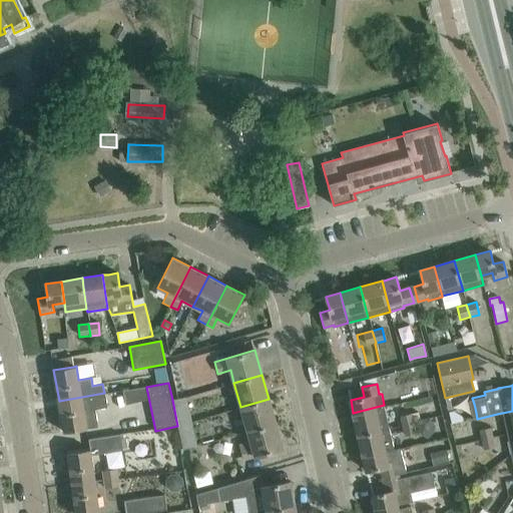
[(104,393),(59,401),(64,432),(97,427),(93,405),(105,403),(104,393)]
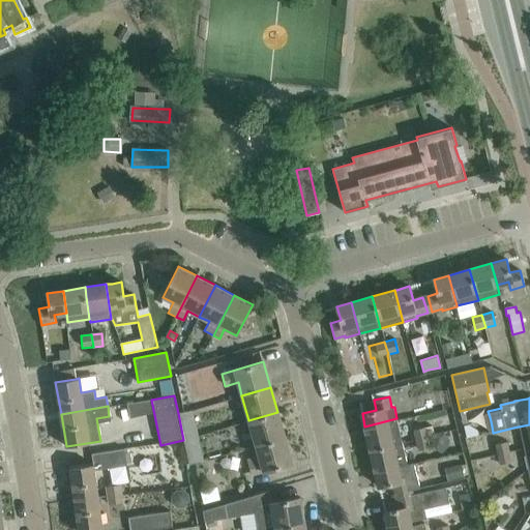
[(183,440),(198,437),(193,410),(178,413),(183,440)]
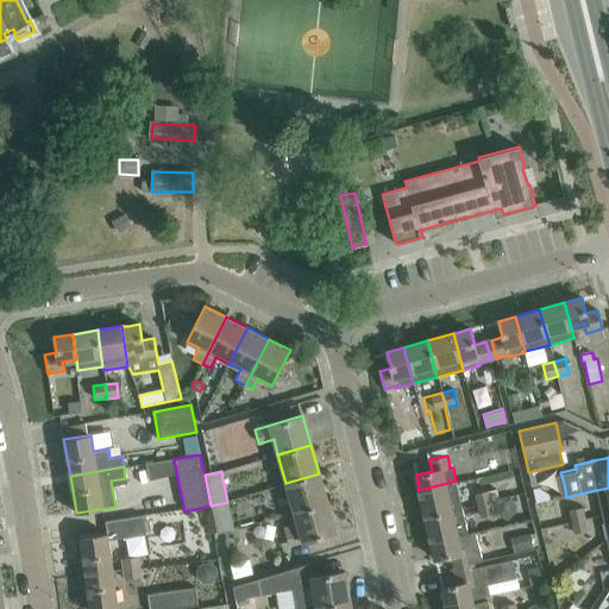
[(327,503),(319,473),(286,483),(294,513),(327,503)]
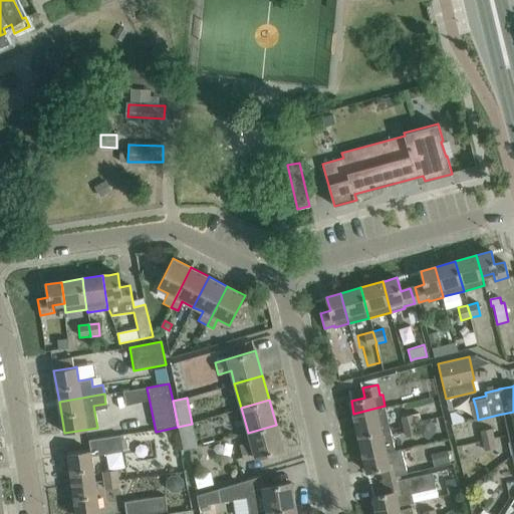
[(391,430),(384,406),(353,414),(359,437),(391,430)]
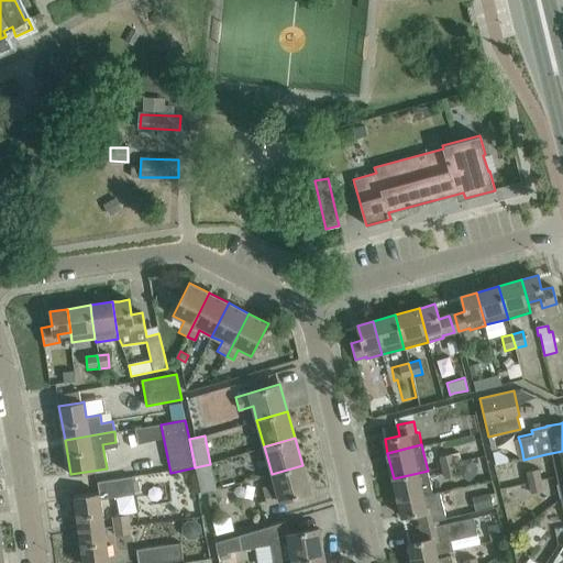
[(562,451),(551,453),(556,476),(562,474),(562,451)]
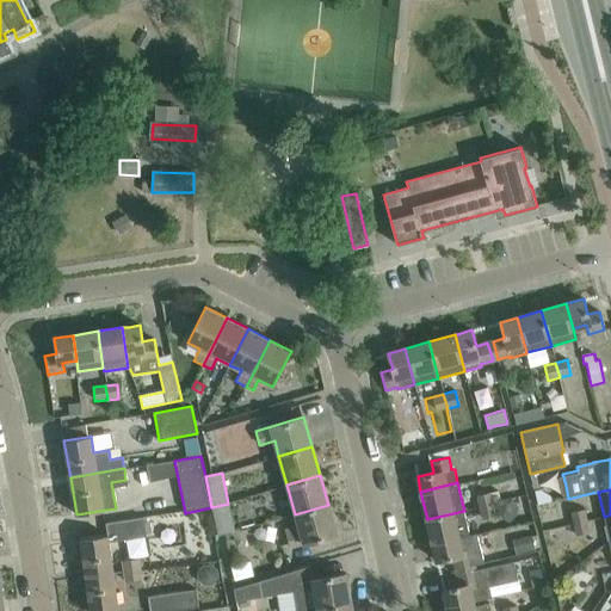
[(479,507),(493,504),(491,493),(476,497),(479,507)]
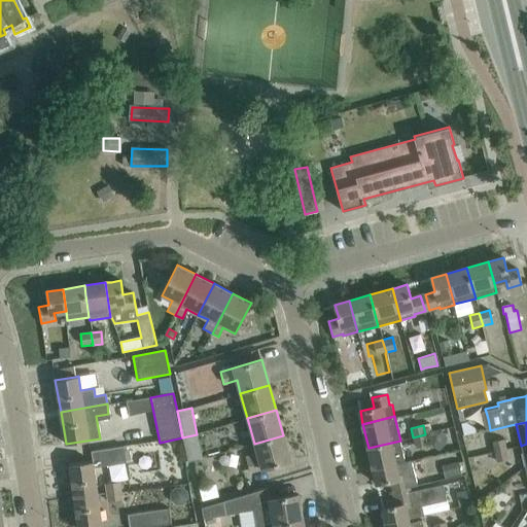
[(182,437),(187,462),(202,459),(197,434),(182,437)]
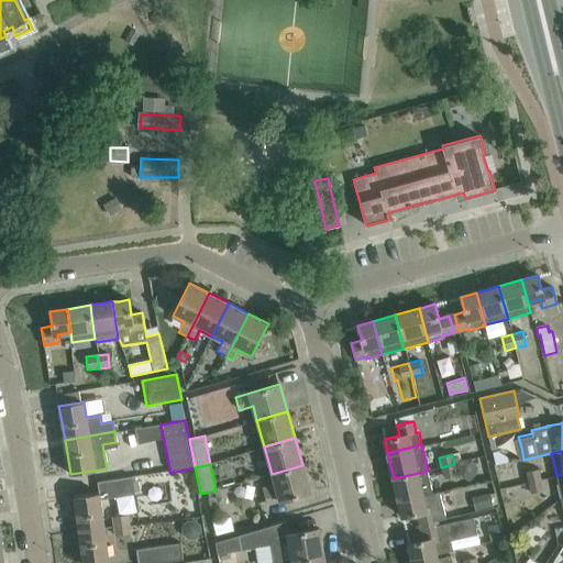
[(454,464),(441,467),(443,477),(456,474),(454,464)]
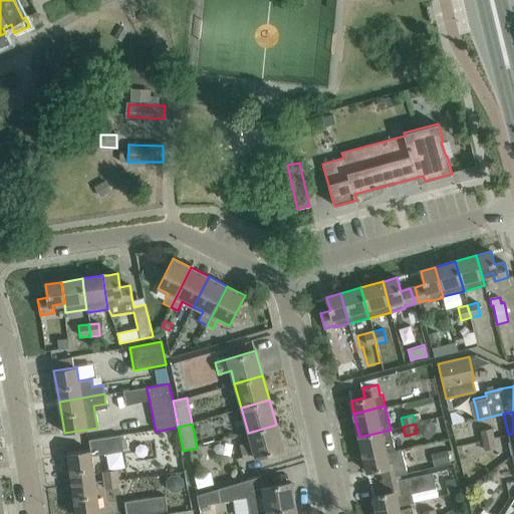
[(248,433),(252,446),(240,449),(243,461),(283,449),(276,425),(248,433)]
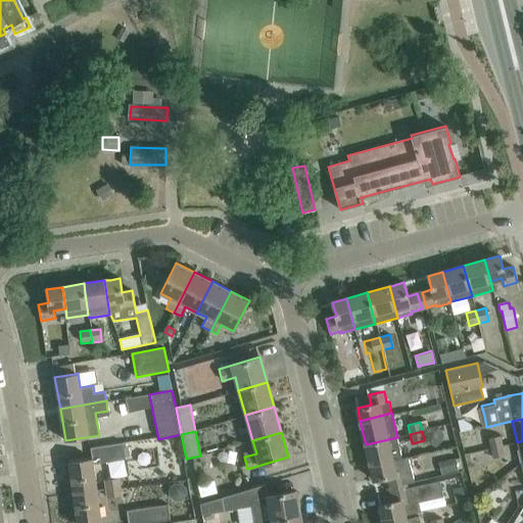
[(490,448),(502,445),(500,436),(488,439),(490,448)]
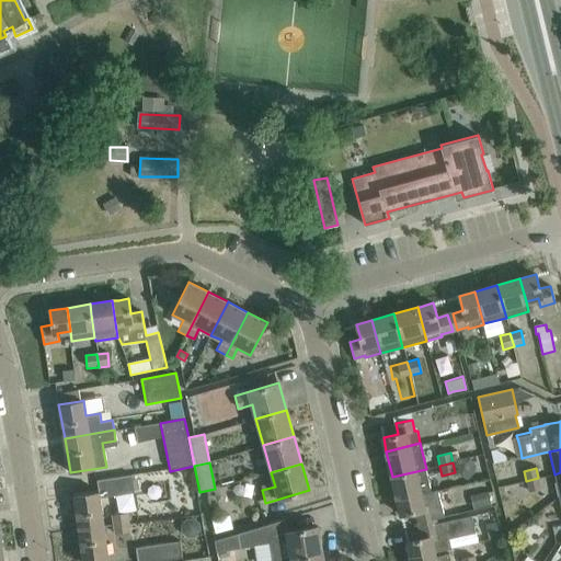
[(431,493),(426,469),(392,477),(398,501),(431,493)]
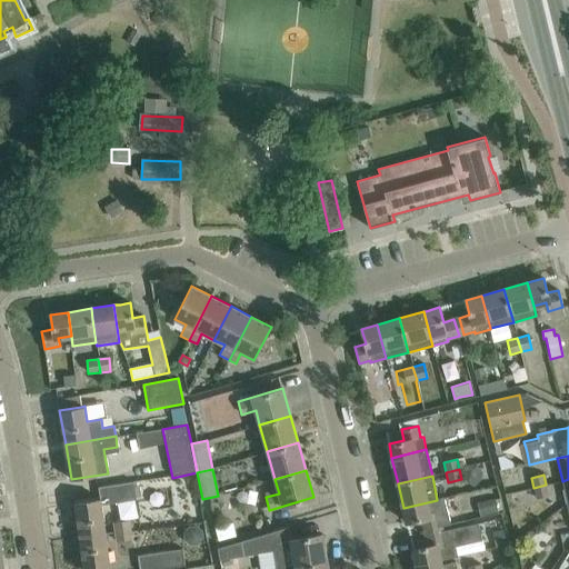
[(98,487),(99,498),(75,501),(80,537),(103,533),(100,506),(138,500),(136,481),(98,487)]
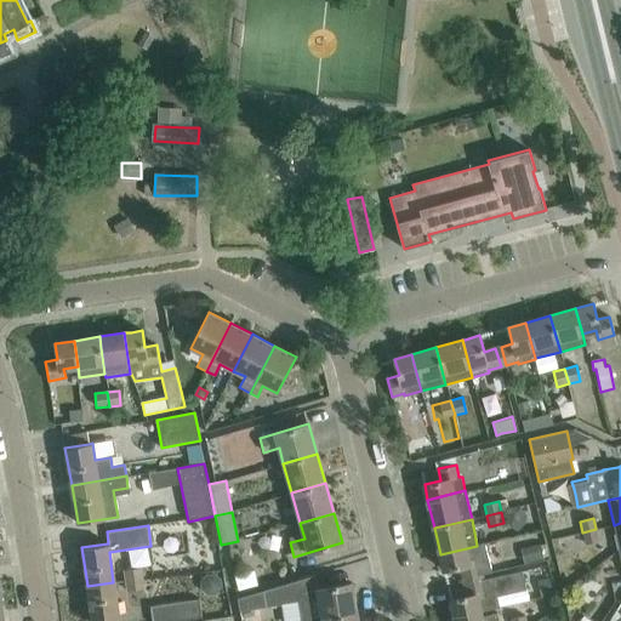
[(596,529),(582,533),(585,545),(598,542),(596,529)]
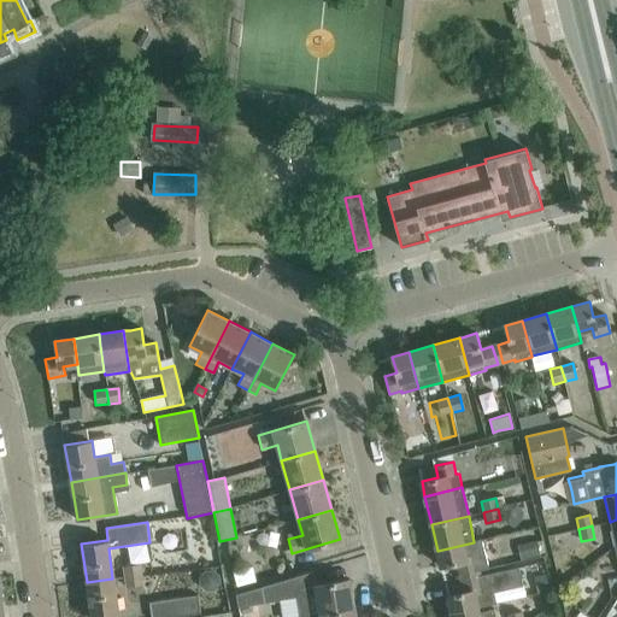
[(521,560),(540,556),(536,539),(517,542),(521,560)]
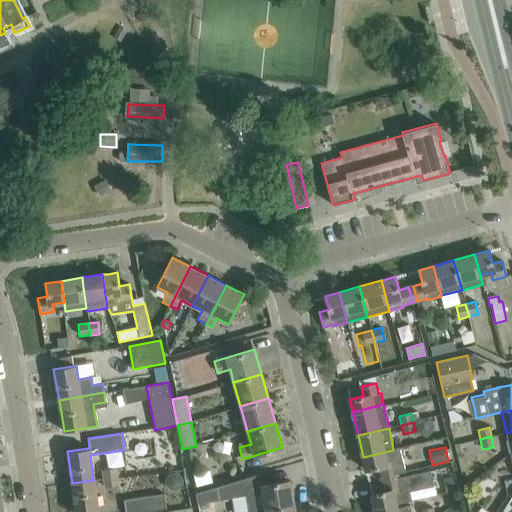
[(366,470),(379,467),(382,477),(405,472),(399,448),(393,450),(363,457),(366,470)]
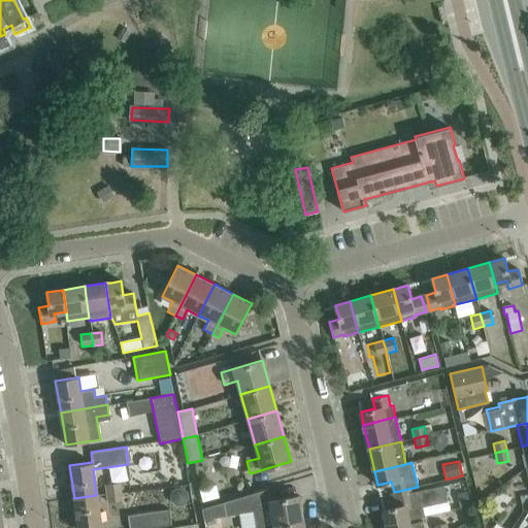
[(106,493),(122,491),(121,483),(105,485),(106,493)]
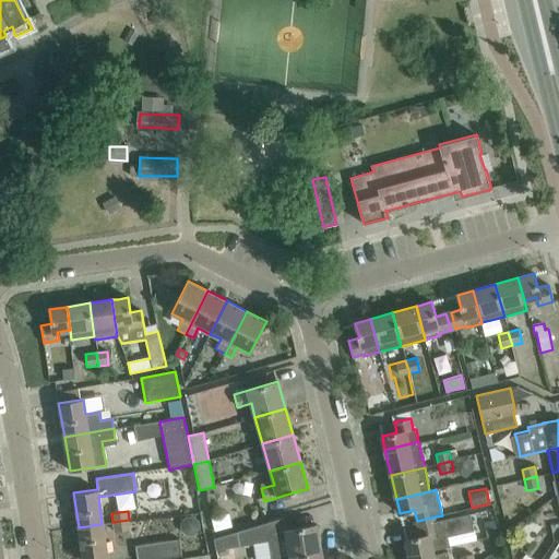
[(435,522),(418,525),(420,536),(406,539),(409,555),(449,545),(448,537),(474,531),(471,513),(435,522)]
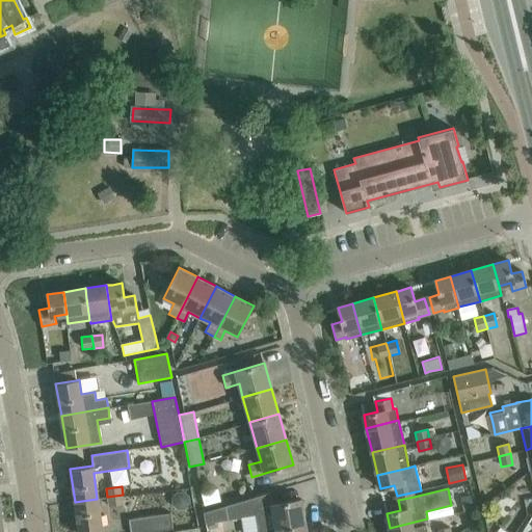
[(224,506),(228,520),(256,514),(258,531),(268,531),(275,531),(306,526),(301,499),(272,504),(270,493),(224,506)]
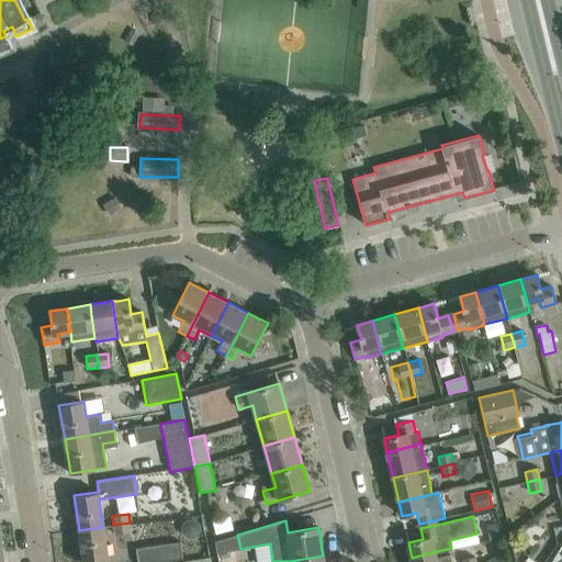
[(130,523),(113,525),(114,536),(131,534),(130,523)]
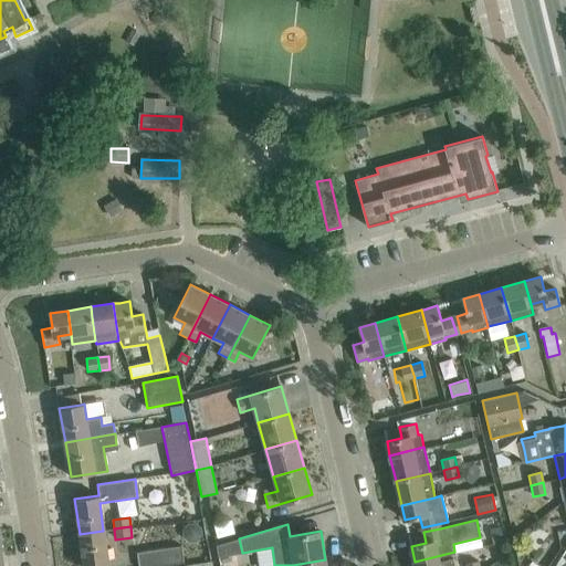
[(103,531),(80,534),(83,565),(101,565),(108,565),(103,531)]
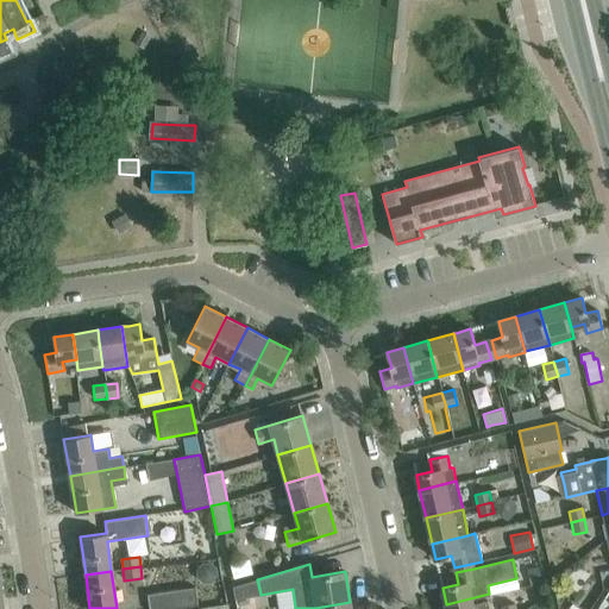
[(149,608),(174,608),(198,606),(195,588),(148,595),(149,608)]
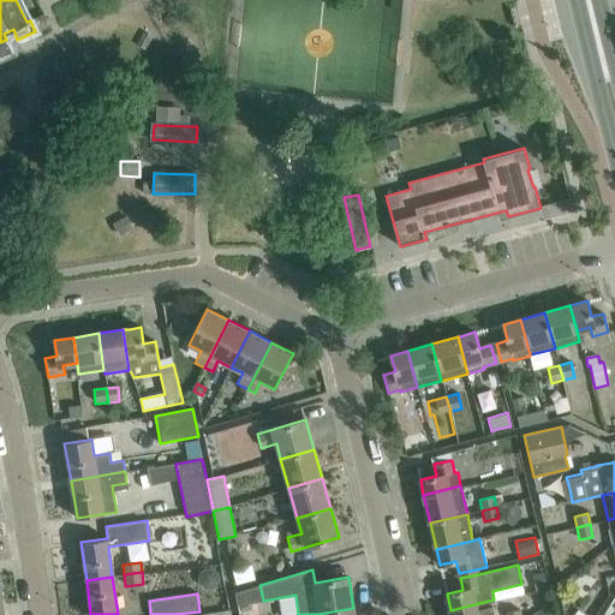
[(495,602),(494,599),(451,610),(451,614),(494,614),(493,608),(477,611),(476,607),(495,602)]
